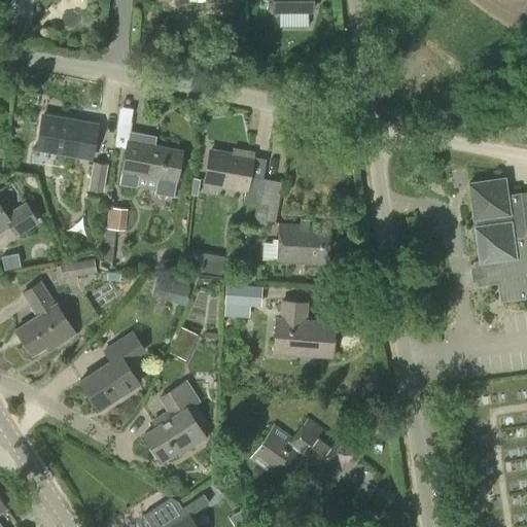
[(273,0),(273,10),(312,10),(311,0),(273,0)]
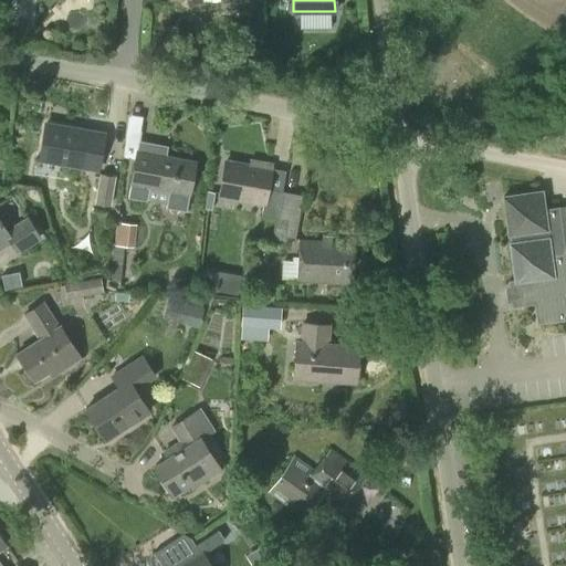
[(357,96),(352,83),(336,90),(342,103),(357,96)]
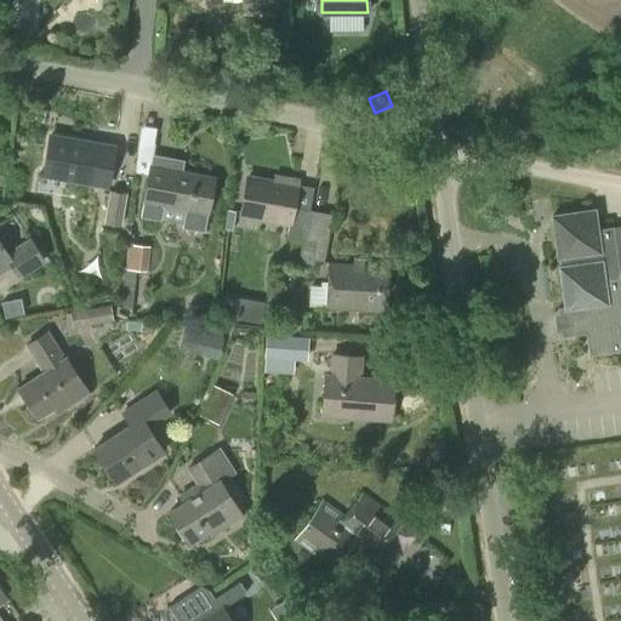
[(107,186),(114,147),(50,136),(43,175),(107,186)]
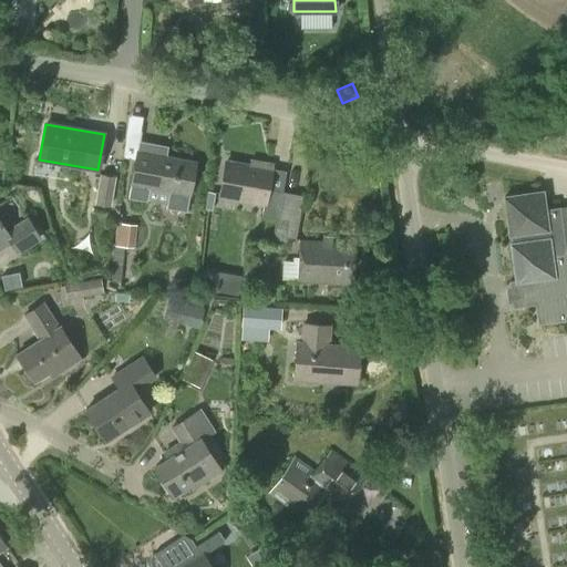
[(191,193),(196,163),(157,156),(160,144),(138,141),(129,198),(147,202),(150,186),(169,189),(166,208),(186,213),(191,193)]
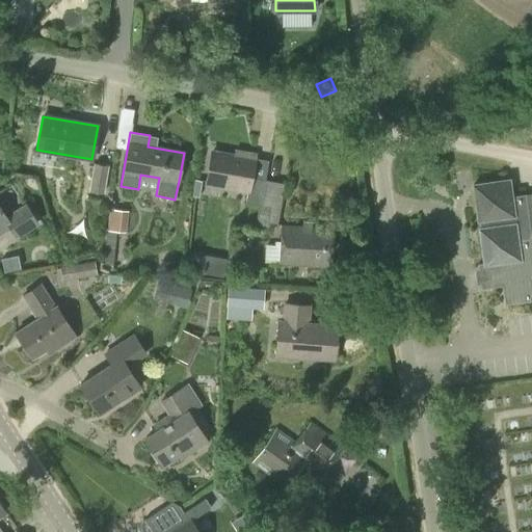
[(239,156),(212,151),(207,183),(247,190),(245,203),(260,205),(257,220),(277,224),(285,183),(250,177),(255,155),(240,152),(239,156)]
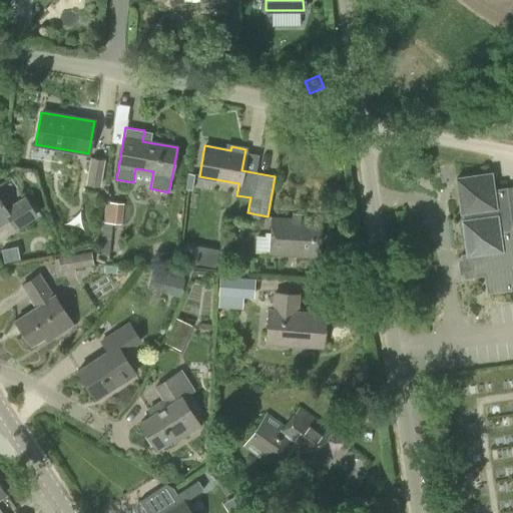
[(100,186),(104,159),(90,157),(85,184),(100,186)]
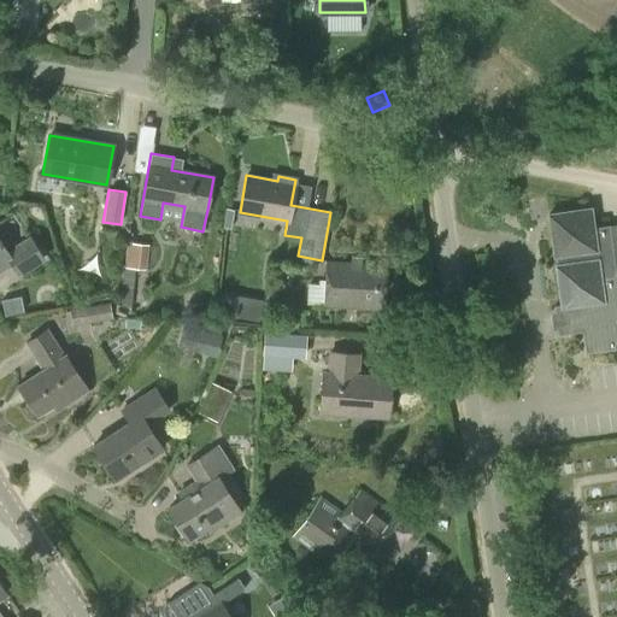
[(593,228),(591,209),(550,213),(562,305),(554,306),(558,334),(582,331),(585,353),(616,347),(616,274),(609,225),(593,228)]
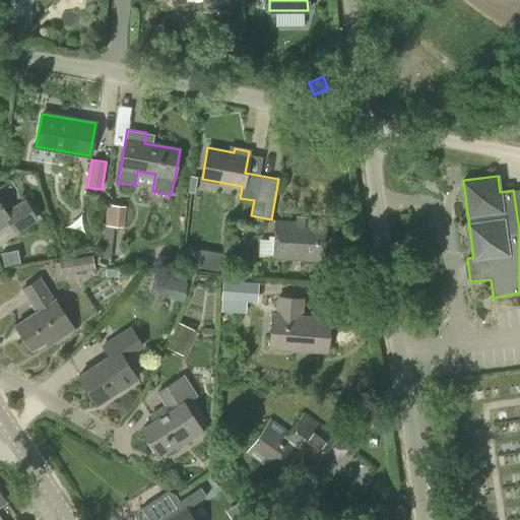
[(5,212),(0,203),(0,226),(10,221),(16,231),(37,218),(24,200),(5,212)]
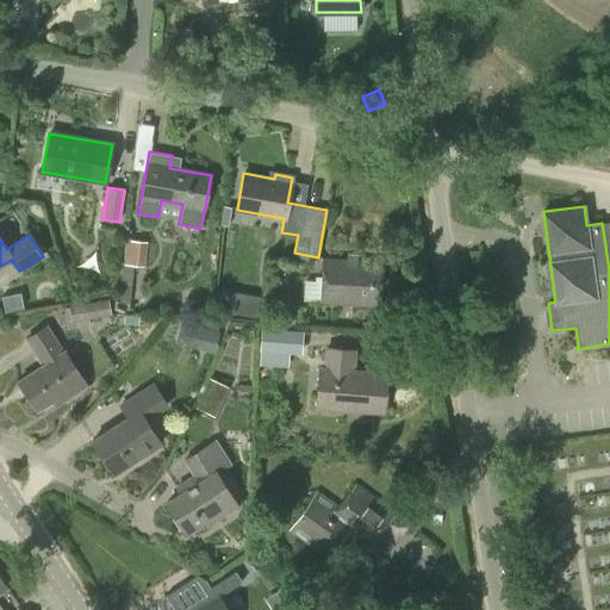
[(144,266),(147,242),(125,240),(123,265),(144,266)]
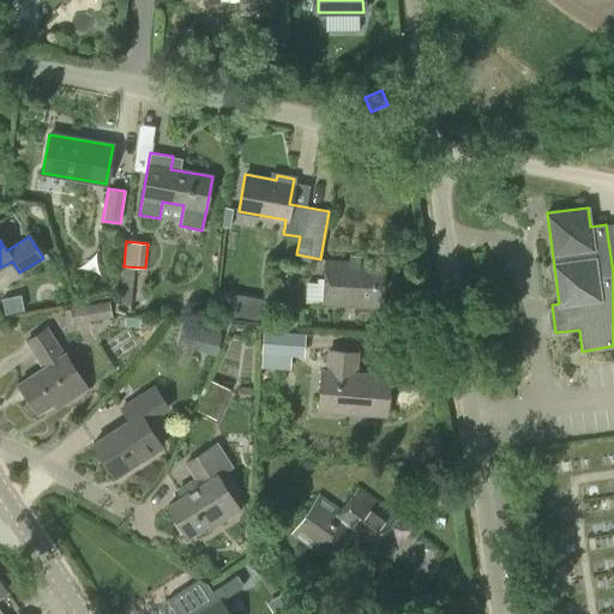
[(383,307),(385,264),(324,260),(321,304),(383,307)]
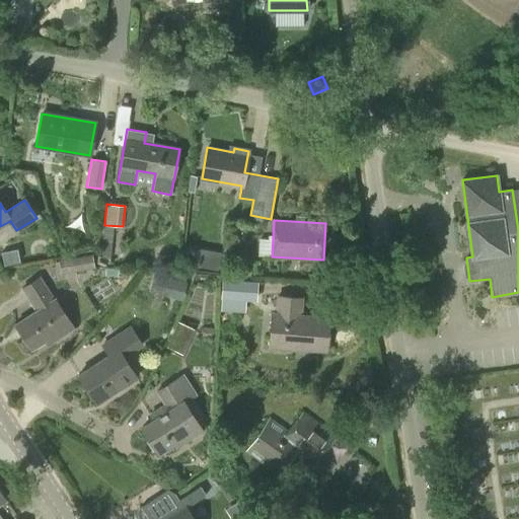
[(205,249),(201,267),(217,270),(220,252),(205,249)]
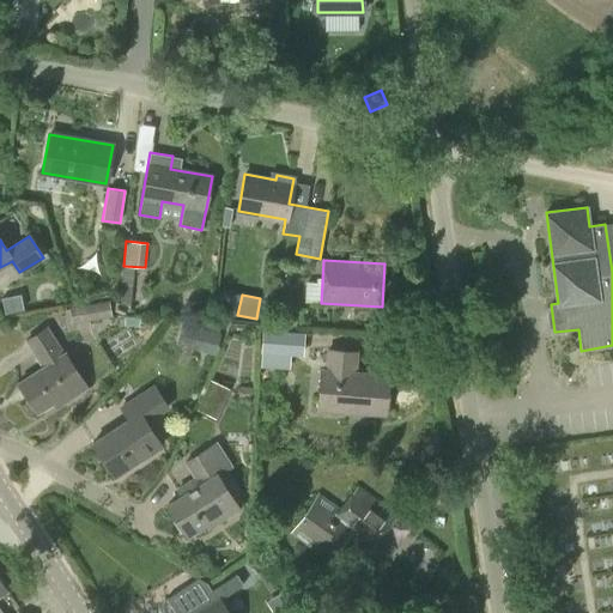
[(73,323),(111,317),(109,301),(71,308),(73,323)]
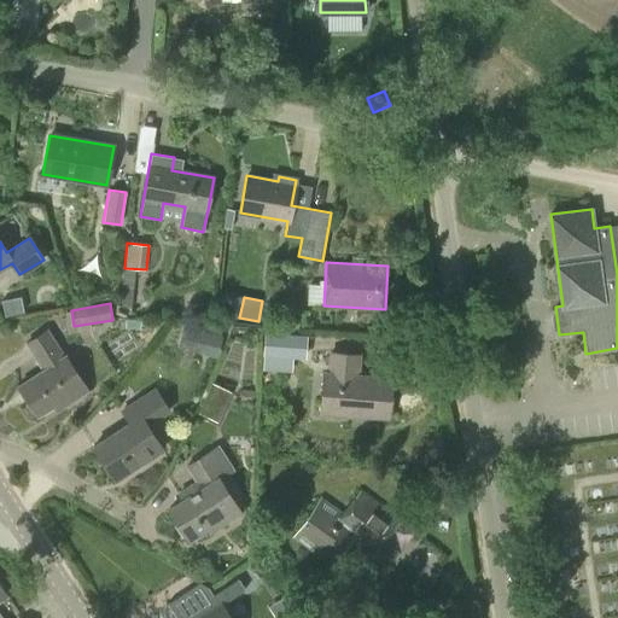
[(64,357),(47,331),(27,343),(45,369),(18,386),(36,415),(65,397),(68,402),(88,390),(66,356),(64,357)]
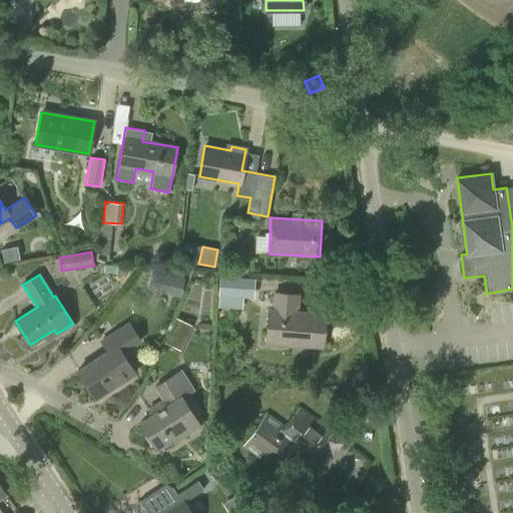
[(167,275),(163,292),(179,297),(184,279),(167,275)]
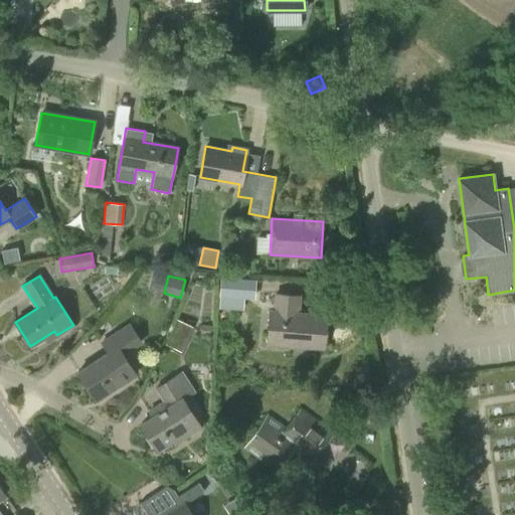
[(298,313),(300,296),(276,295),(274,311),(271,311),(268,343),(323,348),(326,315),(298,313)]
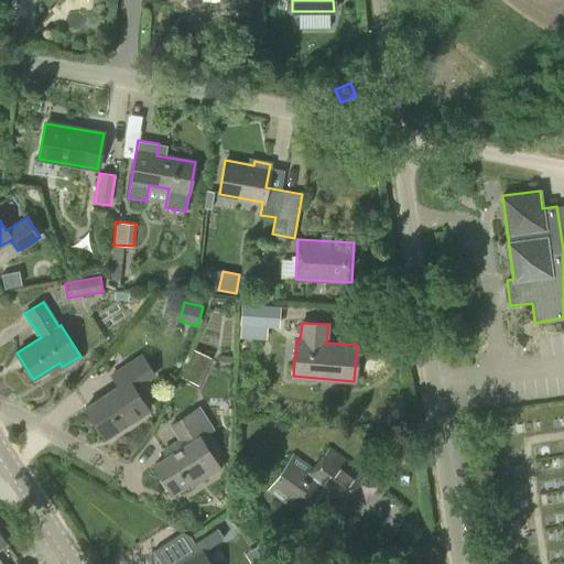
[(105,437),(148,410),(133,388),(153,375),(141,356),(112,375),(119,386),(86,408),(105,437)]
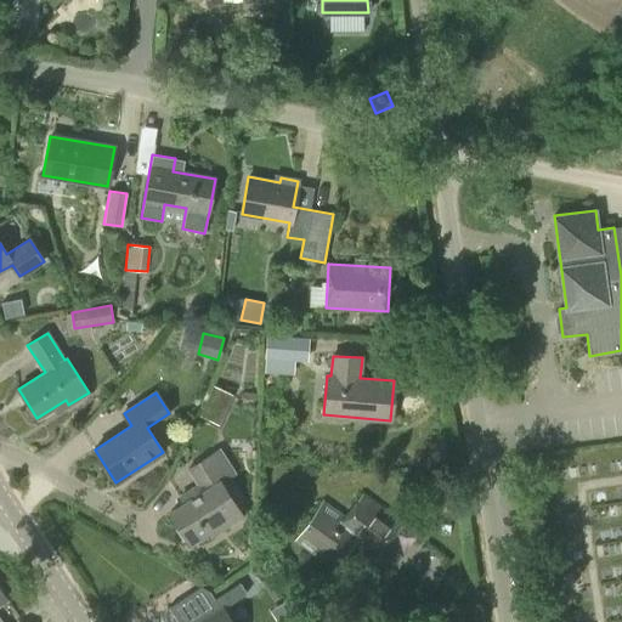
[(188,469),(197,482),(177,495),(184,504),(170,513),(190,544),(209,532),(210,536),(242,516),(220,482),(235,474),(220,450),(188,469)]
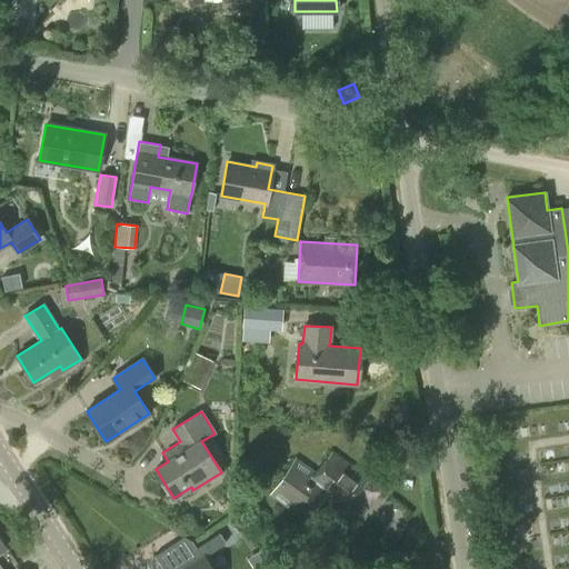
[(402,446),(383,443),(381,458),(401,460),(402,446)]
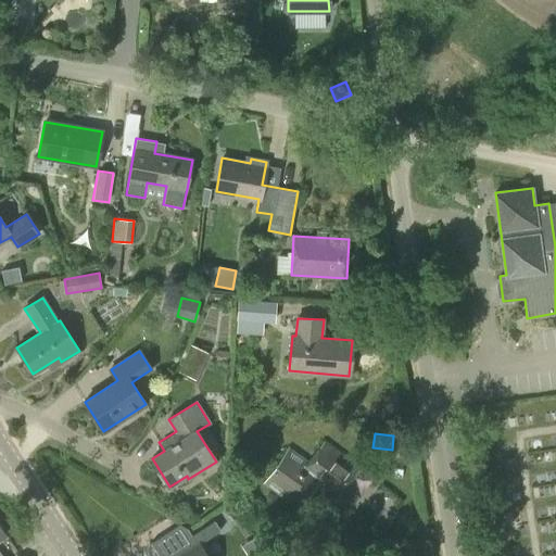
[(359,470),(324,444),(307,462),(289,449),(264,482),(299,508),(315,487),(333,501),(359,470)]
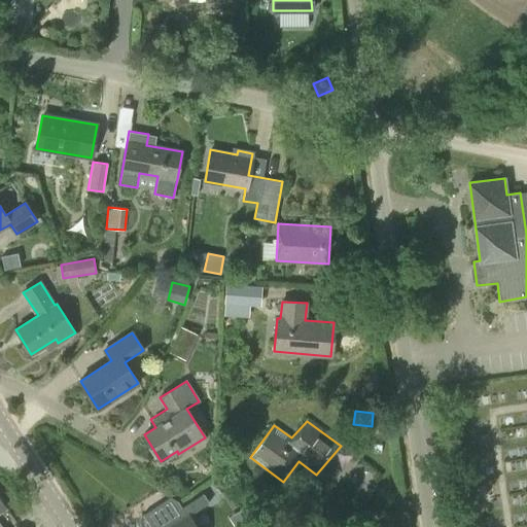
[(197,526),(190,517),(210,502),(204,494),(161,522),(164,526),(197,526)]
